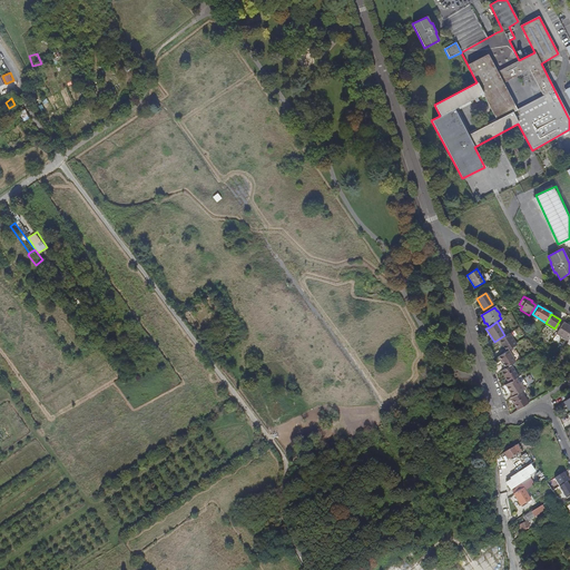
[(556,334),(568,341),(569,337),(569,335),(569,326),(569,327),(569,328),(561,324),(556,334)]
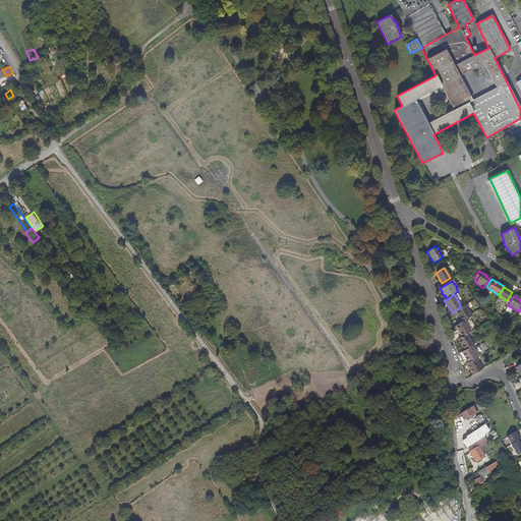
[(455,310),(462,322),(464,321),(472,315),(465,304),(461,306),(455,310)]
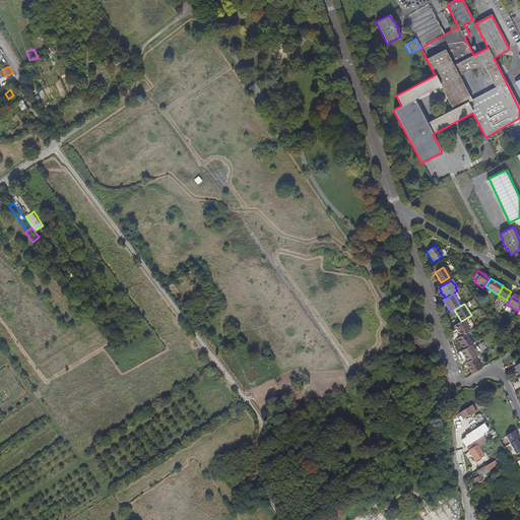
[(454,325),(461,336),(465,333),(469,330),(463,320),(461,321),(454,325)]
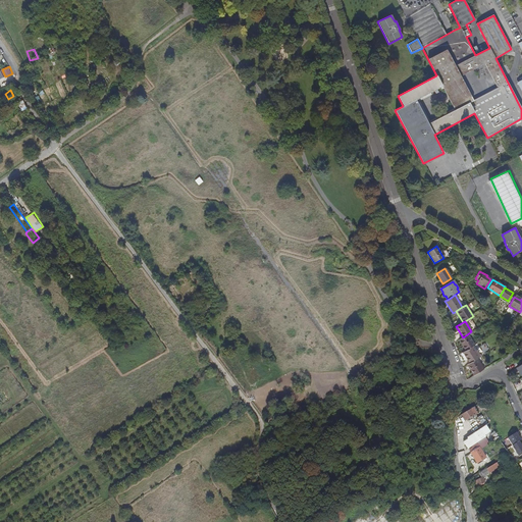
[(459,340),(465,351),(471,347),(474,345),(467,334),(463,337),(459,340)]
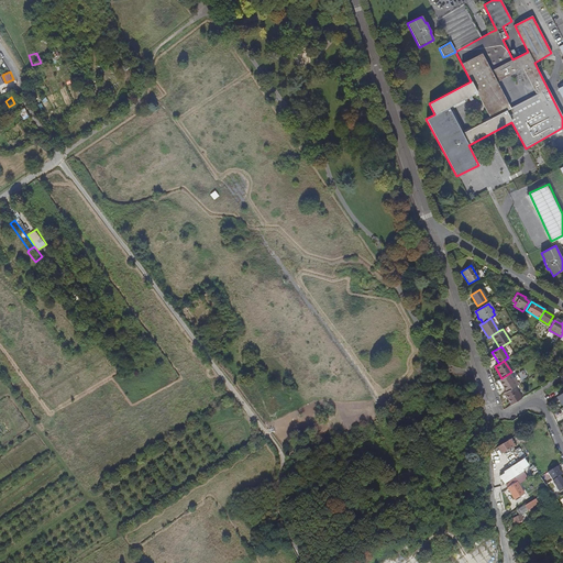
[(498,381),(506,392),(514,387),(516,386),(508,374),(501,378),(498,381)]
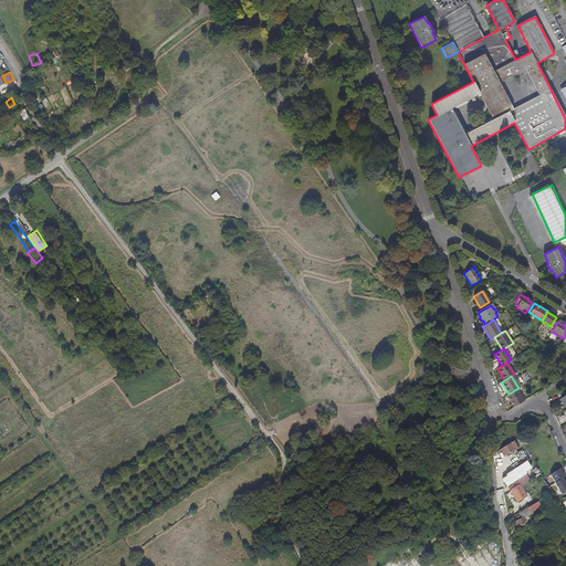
[(505,396),(513,407),(524,400),(516,389),(509,394),(505,396)]
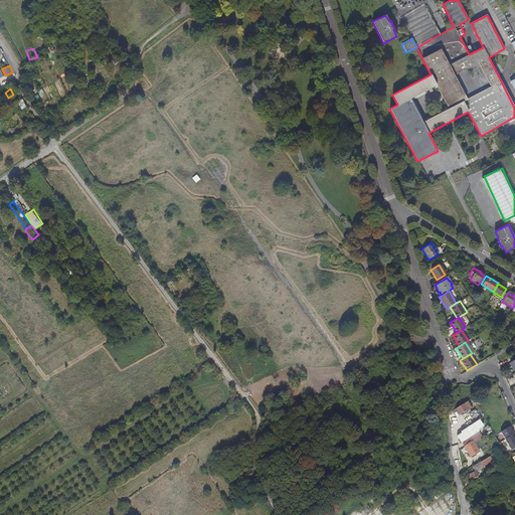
[(262,374),(268,371),(258,357),(254,360),(254,359),(252,361),(262,374)]
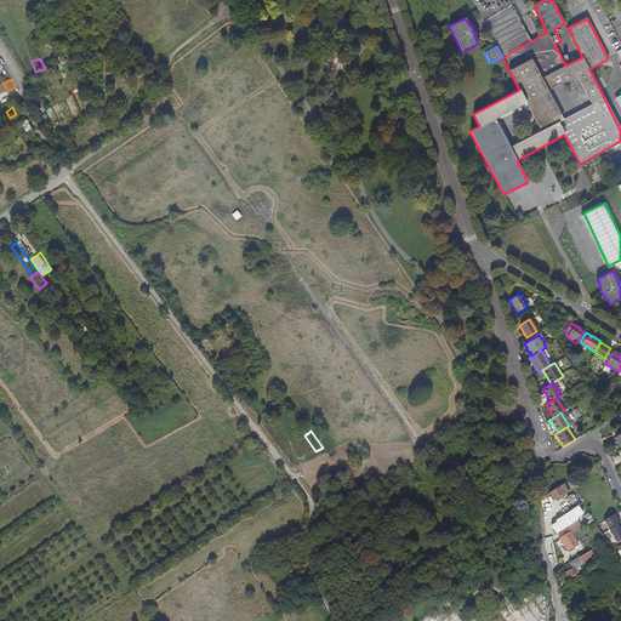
[(306,483),(311,486),(315,479),(311,476),(306,483)]
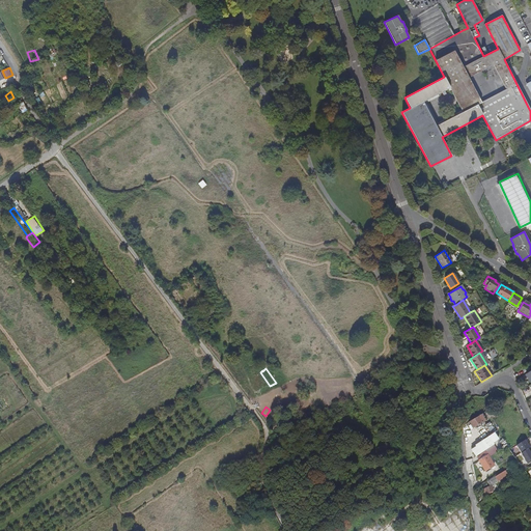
[(474,428),(479,425),(485,421),(482,416),(471,422),(474,428)]
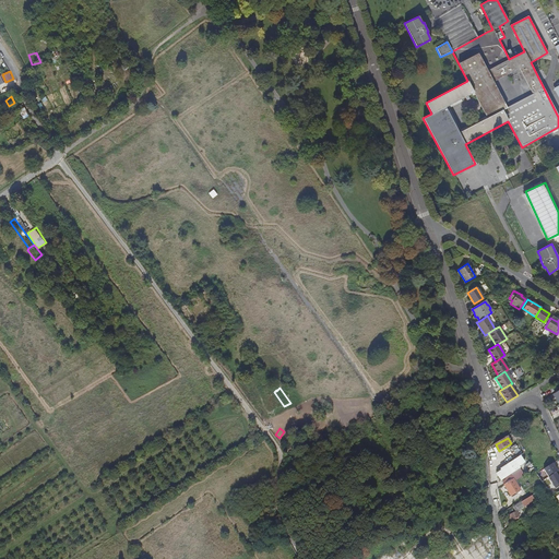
[(500,482),(520,468),(514,460),(500,468),(500,471),(495,474),(500,482)]
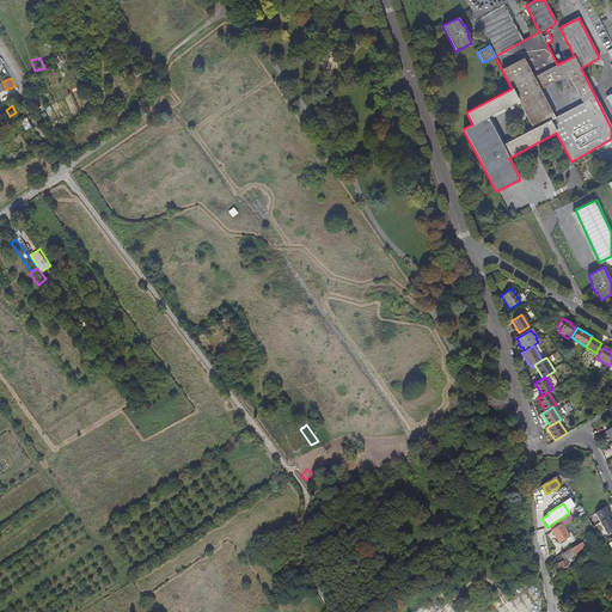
[(605,507),(594,513),(600,522),(609,516),(611,515),(605,507)]
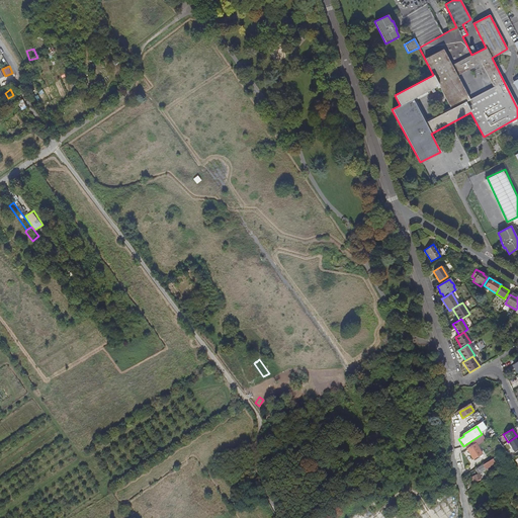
[(517,441),(515,437),(508,442),(515,452),(517,450),(517,441)]
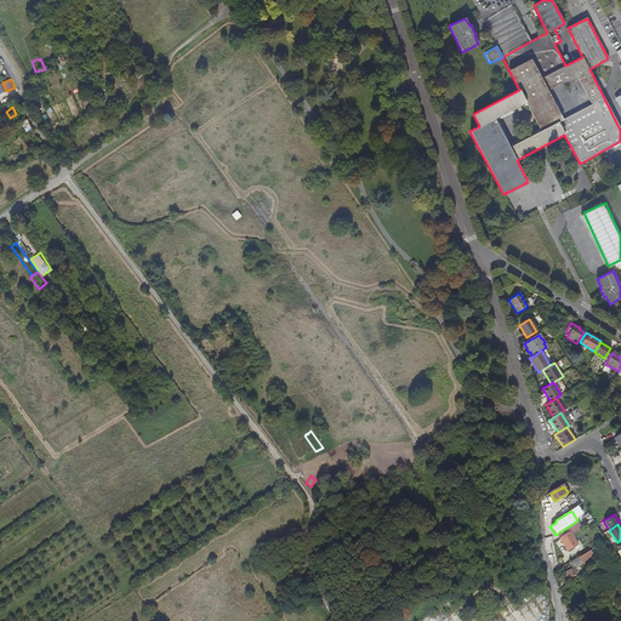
[(579,545),(569,530),(559,536),(560,540),(559,541),(563,547),(565,546),(569,551),(579,545)]
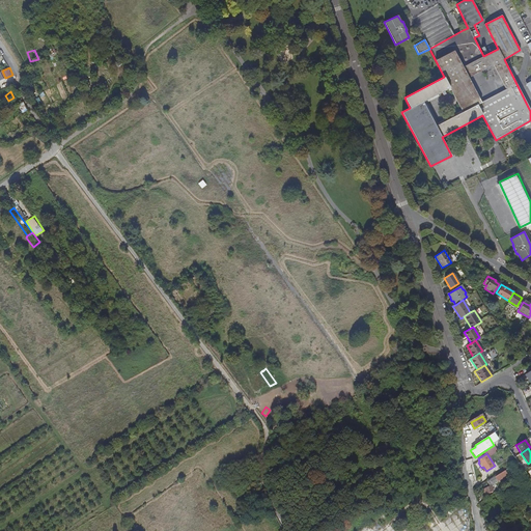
[(505,472),(497,476),(500,480),(507,476),(505,472)]
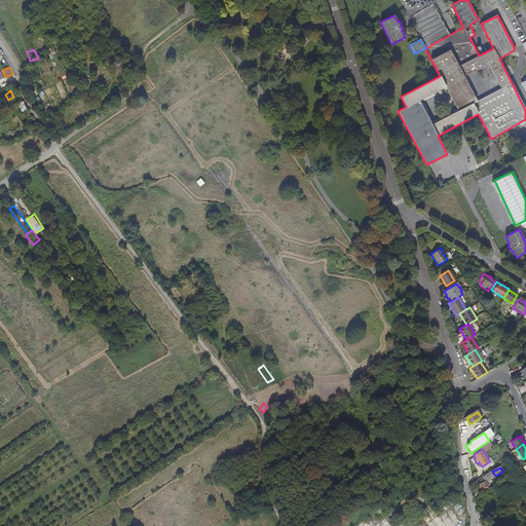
[(488,481),(493,478),(490,472),(484,475),(488,481)]
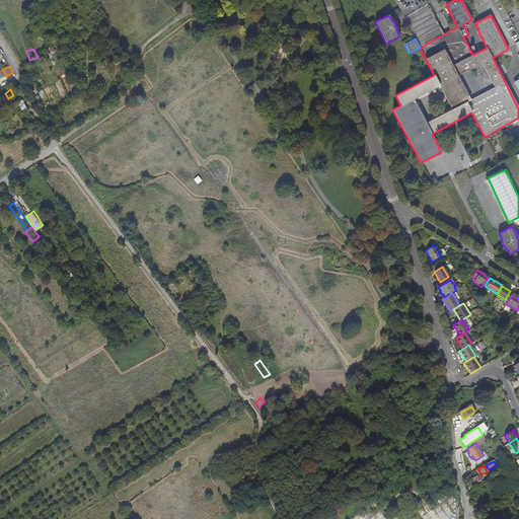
[(508,480),(502,471),(499,472),(500,473),(494,478),(500,487),(508,480)]
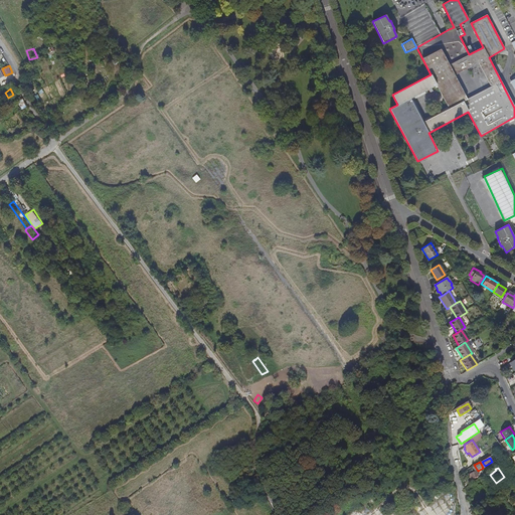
[(469,475),(472,479),(479,476),(476,471),(469,475)]
